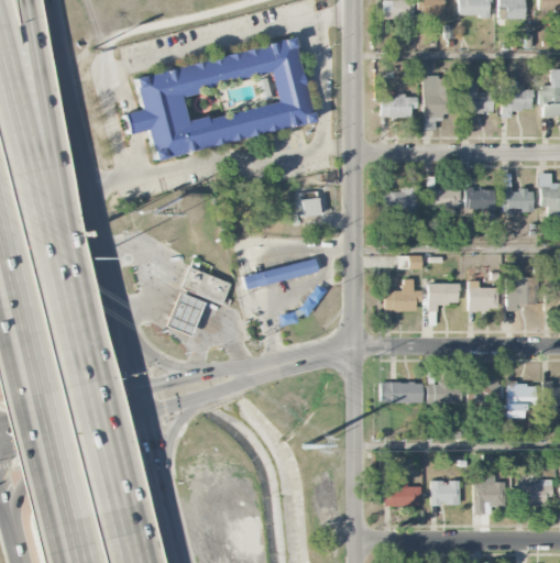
[(443,20),(445,0),(418,0),(419,13),(437,13),(436,20),(443,20)]
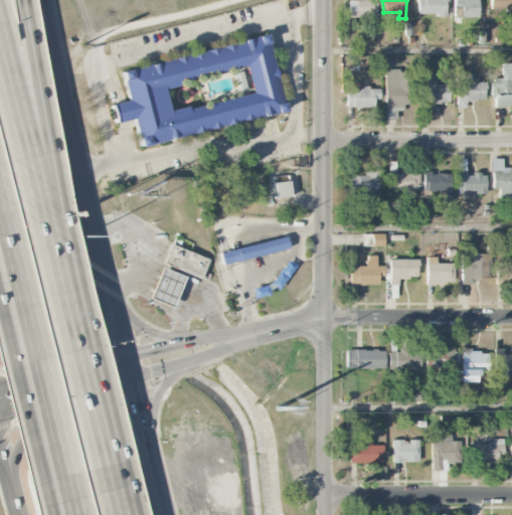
[(418,0),(419,15),(449,15),(448,0),(418,0)]
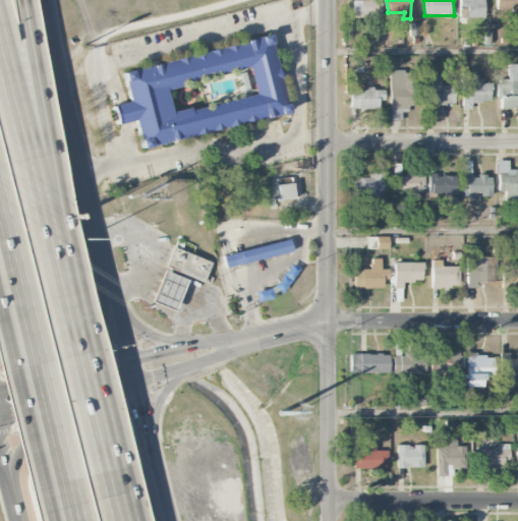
[(485,17),(485,0),(461,0),(461,7),(468,7),(468,17),(485,17)]
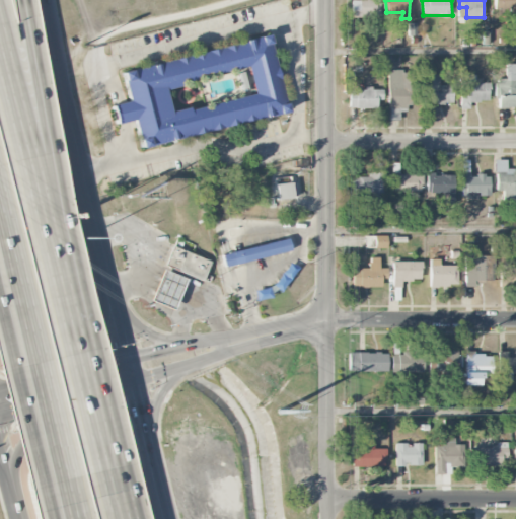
[(515,0),(496,0),(496,12),(515,12),(515,0)]
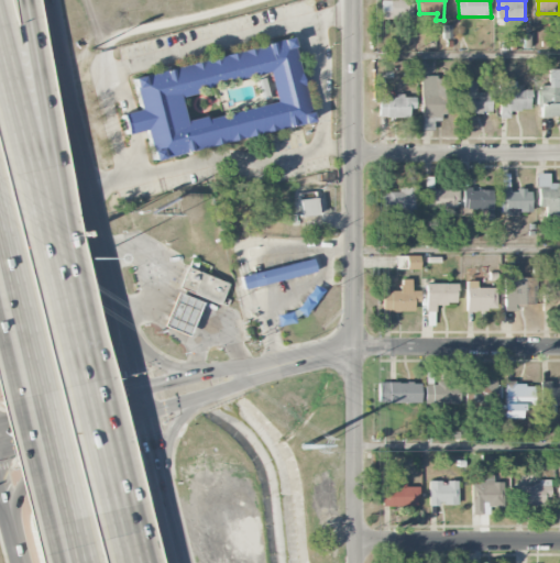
[(134,74),(142,109),(125,112),(130,134),(149,131),(154,156),(313,124),(296,41),(134,74)]
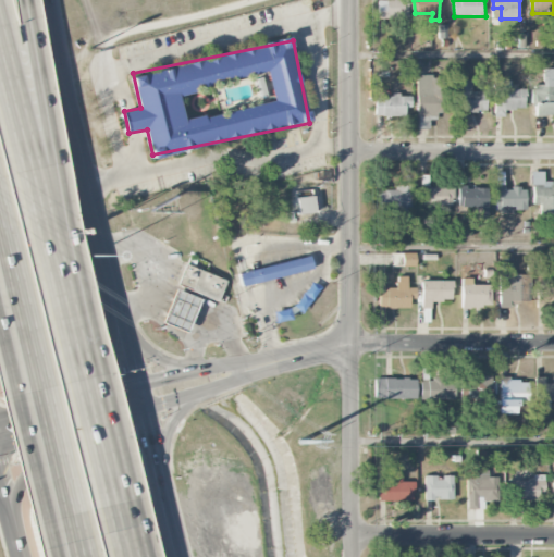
[(553,69),(545,69),(545,85),(537,85),(537,115),(553,114),(553,69)]
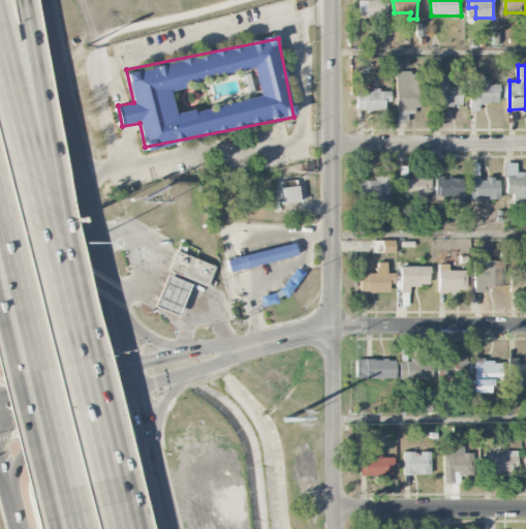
[(409,121),(409,115),(416,115),(416,107),(423,107),(423,71),(398,71),(399,122),(409,121)]
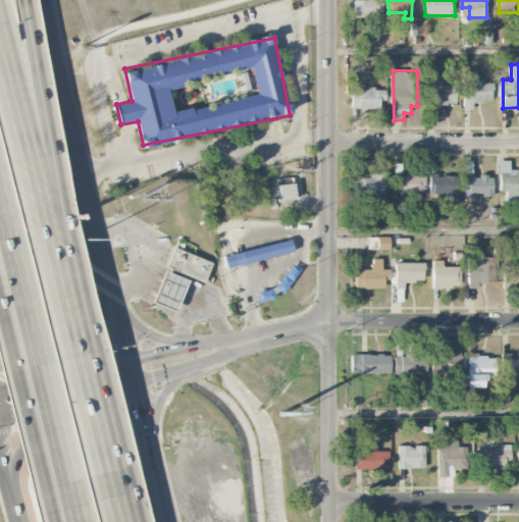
[(475,110),(475,102),(494,102),(495,84),(480,83),(480,75),(466,74),(465,109),(475,110)]
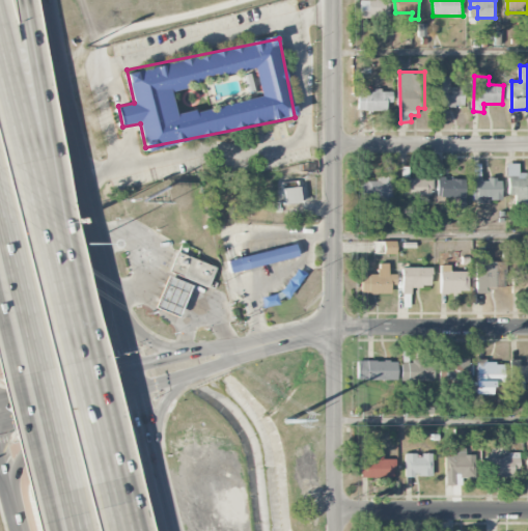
[(437,77),(437,108),(463,109),(463,88),(451,88),(451,77),(437,77)]
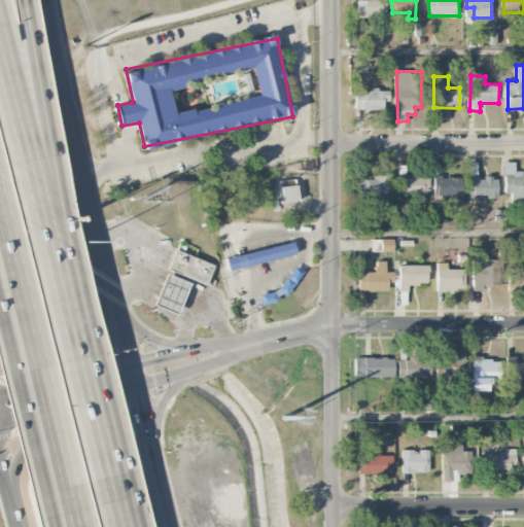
[(390,90),(356,91),(357,110),(385,109),(384,102),(390,101),(390,90)]
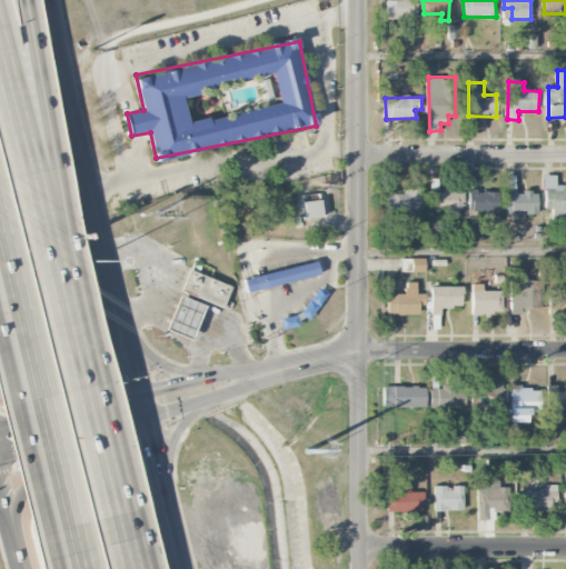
[(546,209),(554,209),(554,220),(565,219),(565,186),(558,186),(557,176),(545,176),(546,209)]
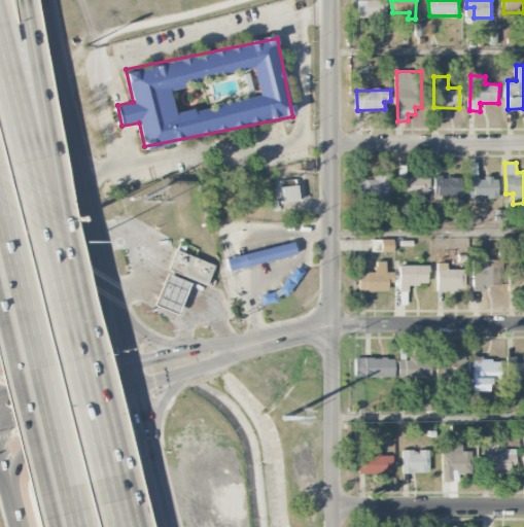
[(376,180),(359,180),(359,199),(390,200),(390,176),(376,175),(376,180)]
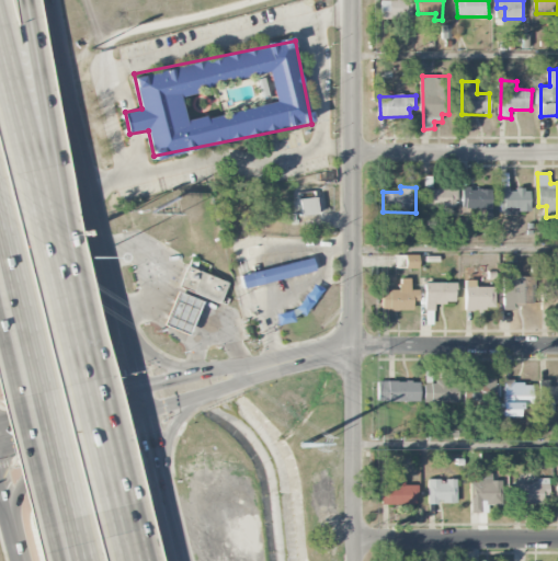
[(532,190),(510,190),(510,186),(501,186),(502,209),(532,209),(532,190)]
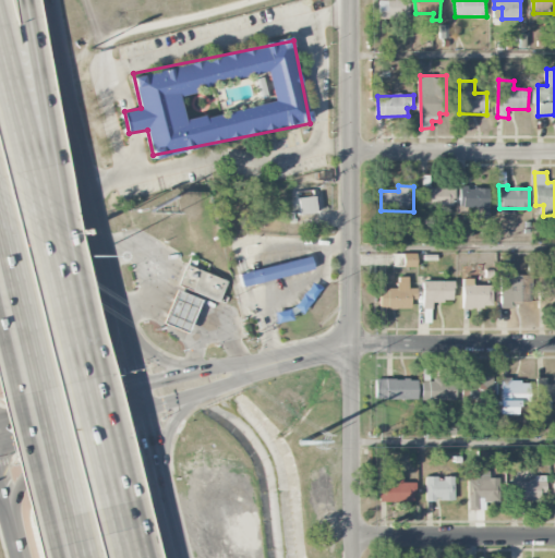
[(423,187),(424,208),(456,207),(455,186),(423,187)]
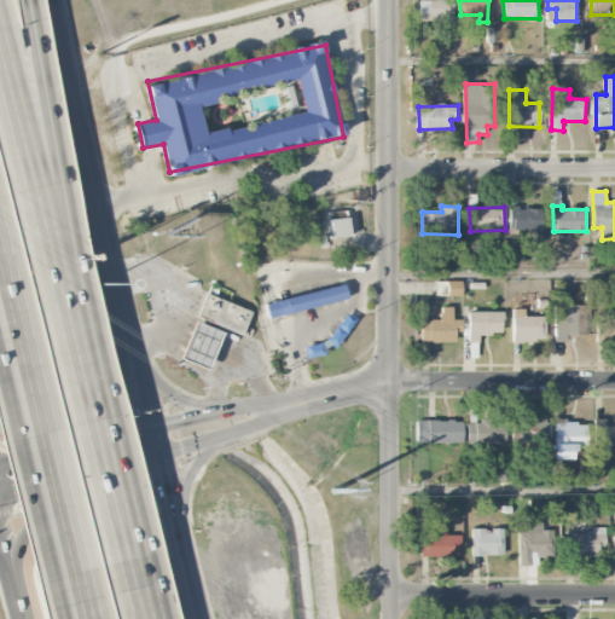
[(544,208),(510,208),(511,230),(532,230),(532,243),(544,243),(544,208)]
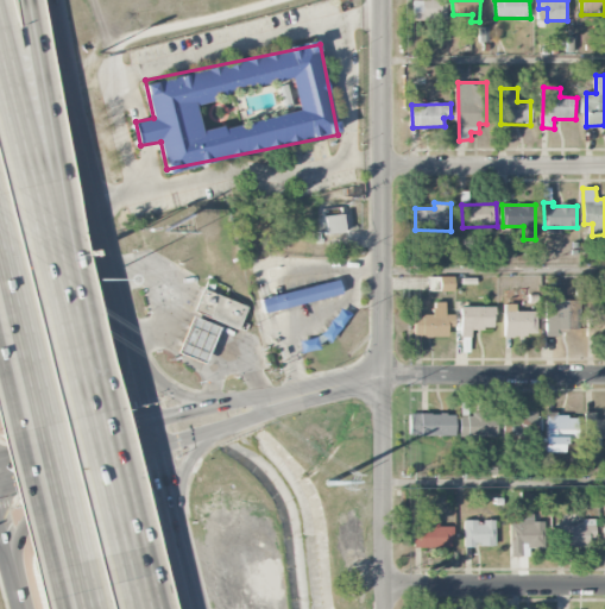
[(328,234),(346,232),(344,214),(326,218),(328,234)]
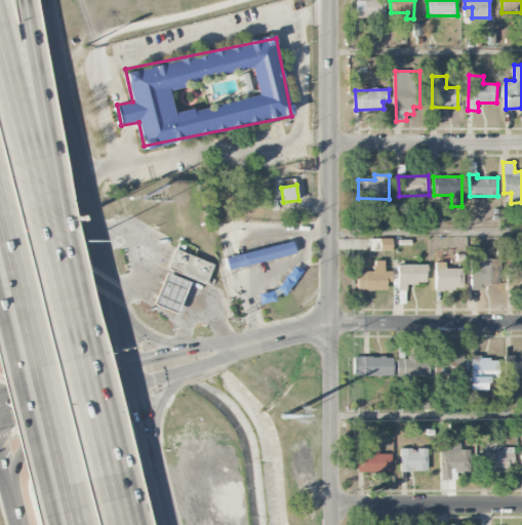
[(230,269),(296,253),(293,241),(227,256),(230,269)]
